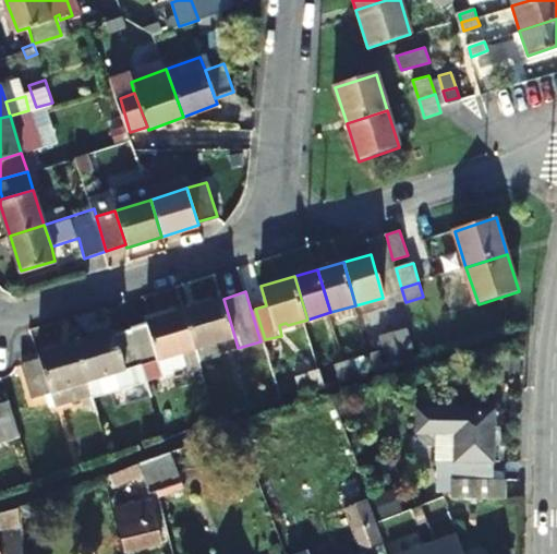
[(234,336),(223,299),(184,311),(196,348),(234,336)]
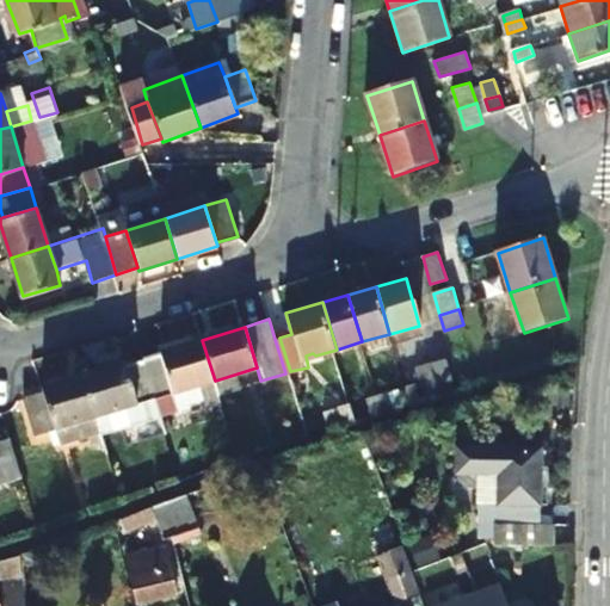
[(290,371),(279,338),(275,339),(285,373),(290,371)]
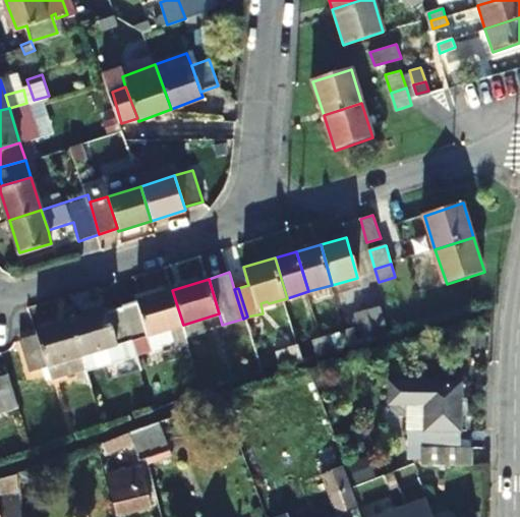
[(172,290),(136,300),(137,305),(148,336),(183,325),(172,290)]
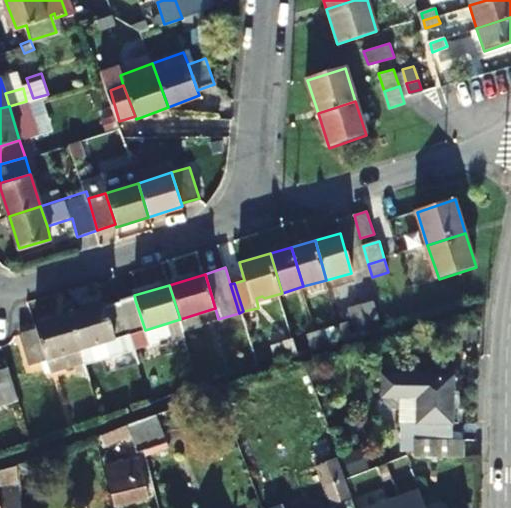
[(145,330),(135,300),(122,303),(131,334),(145,330)]
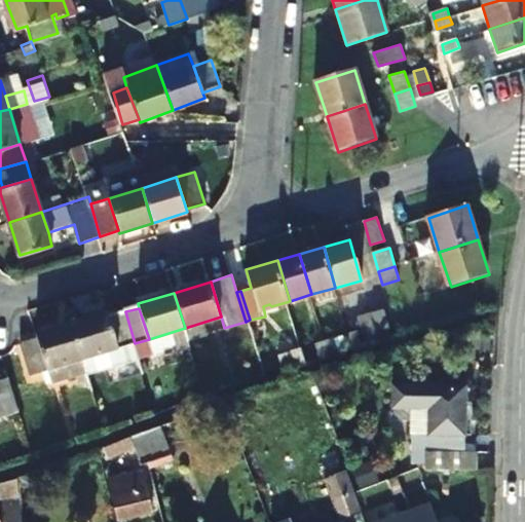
[(135,343),(125,311),(110,317),(119,348),(135,343)]
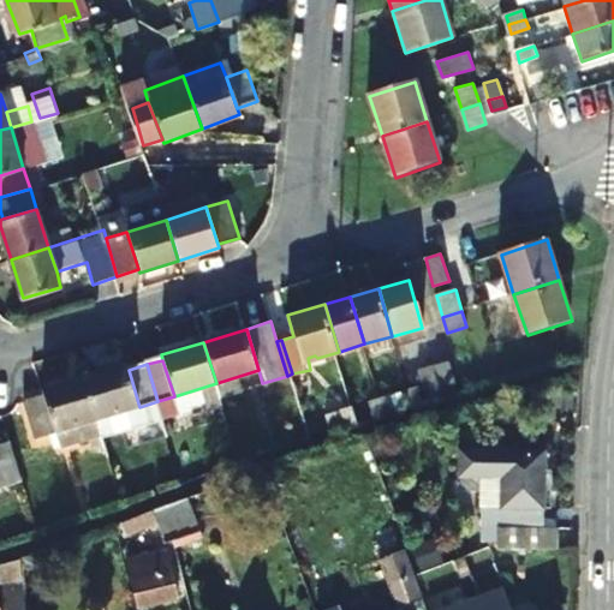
[(139,407),(129,370),(126,365),(85,378),(97,419),(138,407),(139,407)]
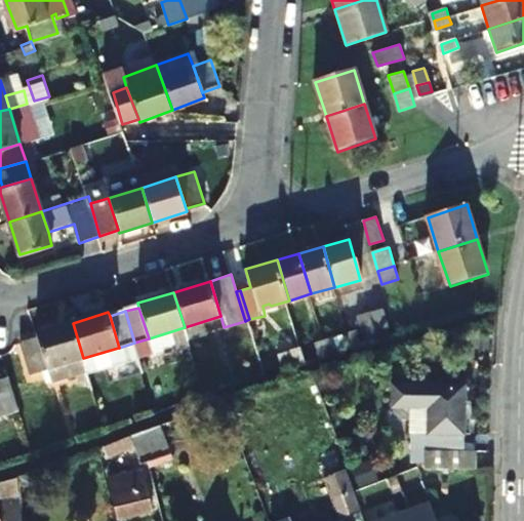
[(40,335),(49,368),(51,368),(54,381),(87,371),(83,358),(73,323),(39,333),(40,335)]
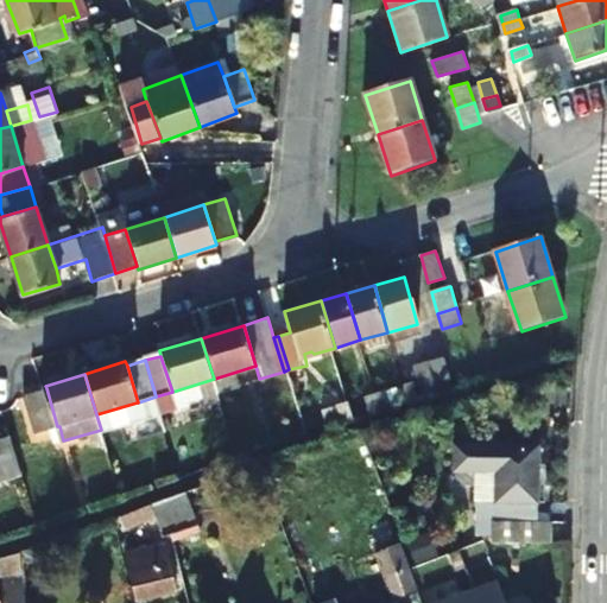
[(418,400),(413,383),(403,387),(408,402),(418,400)]
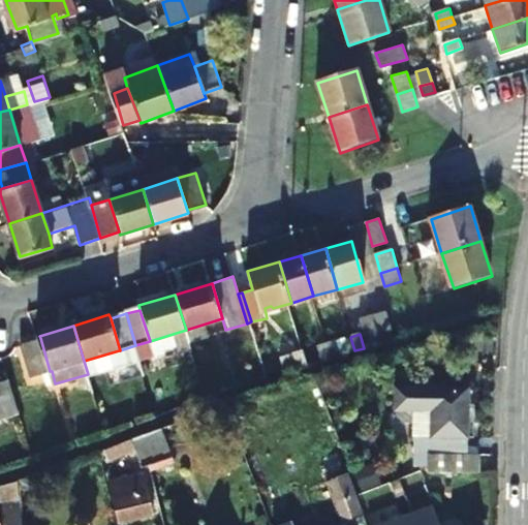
[(31,377),(50,371),(40,338),(21,344),(31,377)]
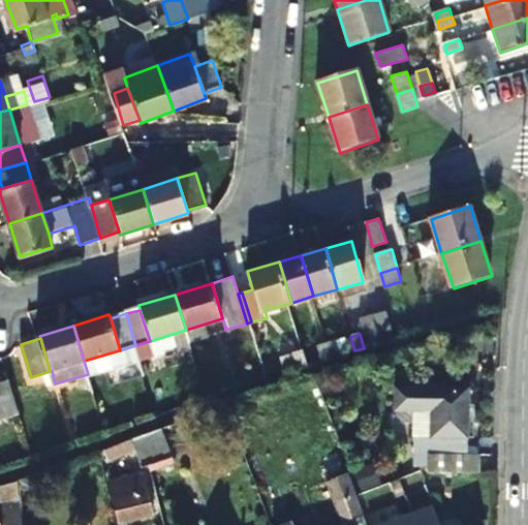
[(340,356),(336,340),(327,343),(332,358),(340,356)]
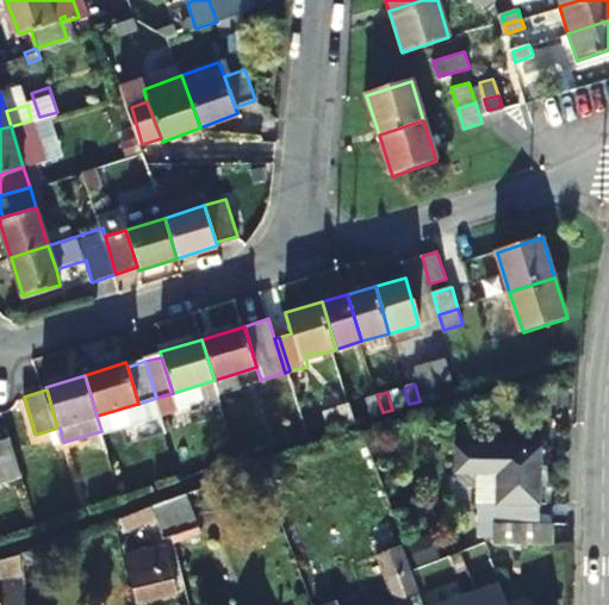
[(373,416),(383,412),(377,395),(367,398),(373,416)]
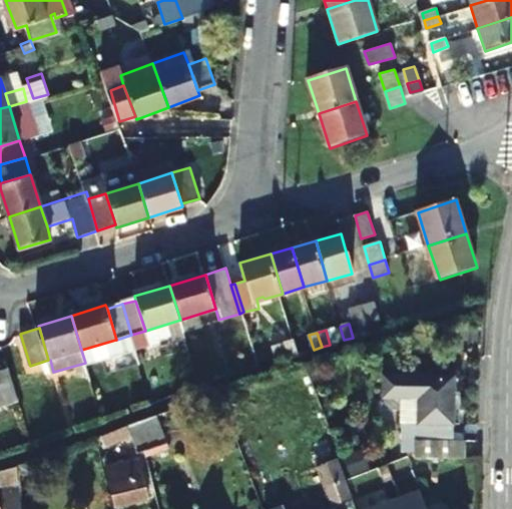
[(116,340),(115,340),(119,354),(135,347),(131,335),(116,340)]
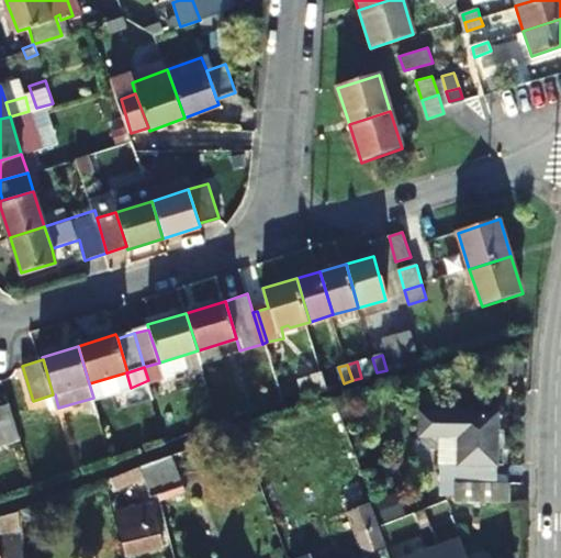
[(317,391),(328,388),(324,371),(313,375),(317,391)]
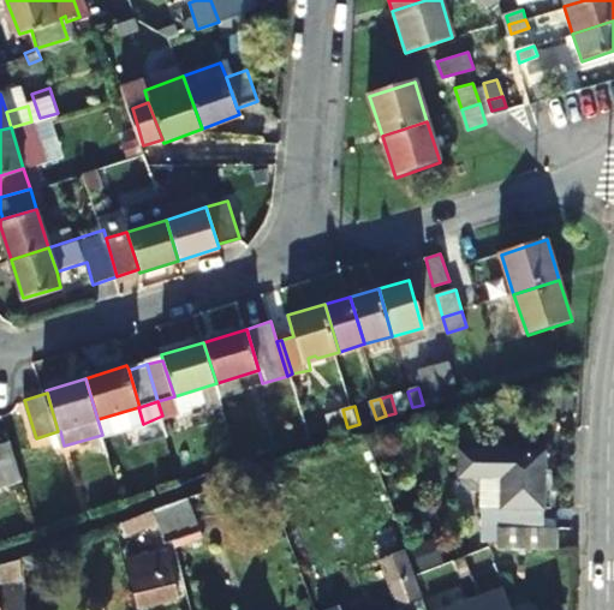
[(143,424),(138,407),(97,419),(102,435),(143,424)]
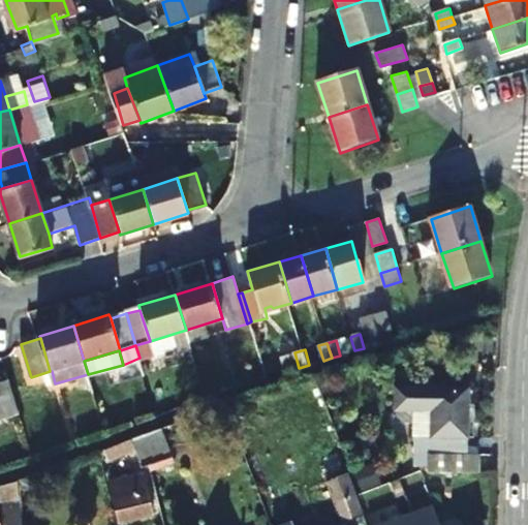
[(488,455),(488,439),(473,438),(473,373),(400,375),(401,398),(420,398),(420,424),(422,424),(421,454),(488,455)]
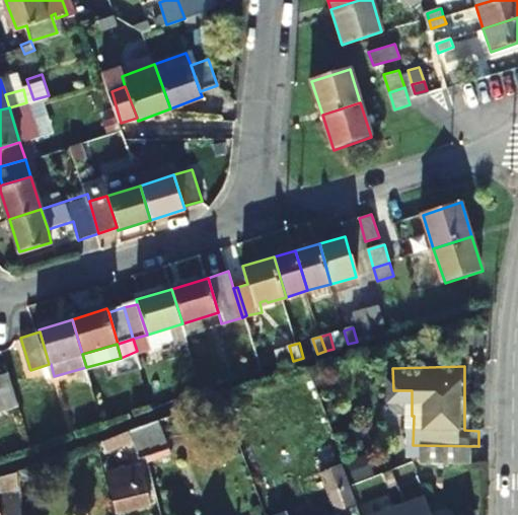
[(0,377),(0,412),(17,407),(8,375),(0,377)]
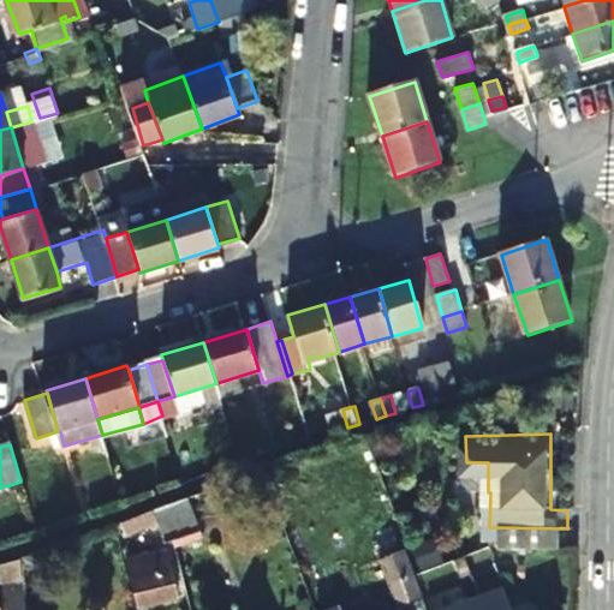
[(115,522),(119,533),(142,526),(139,514),(115,522)]
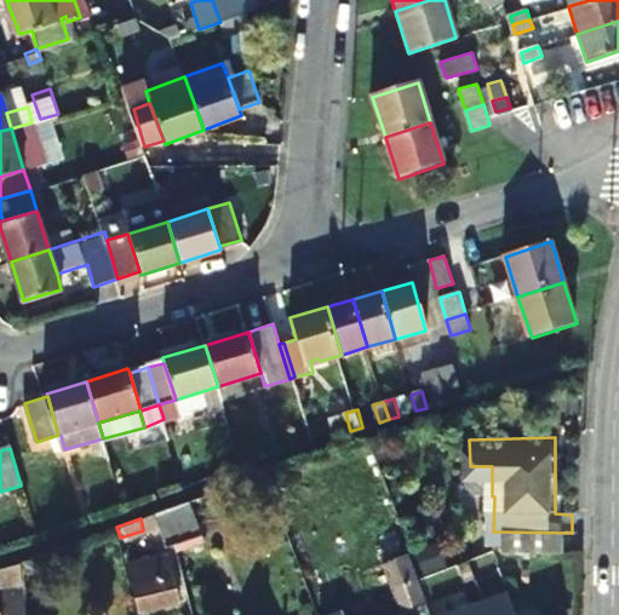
[(154,565),(131,573),(144,609),(184,596),(168,551),(150,558),(154,565)]
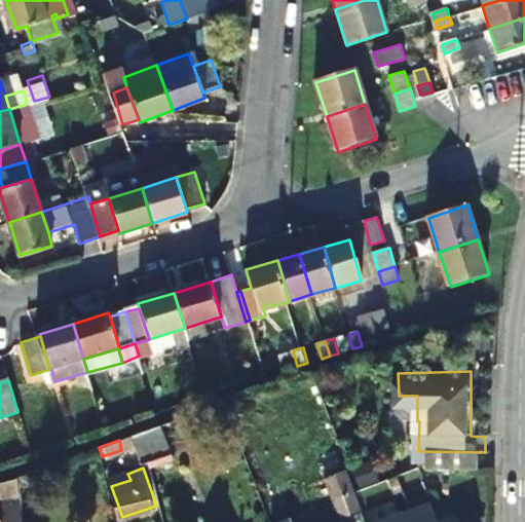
[(325,478),(338,516),(359,509),(360,508),(346,471),(325,478)]
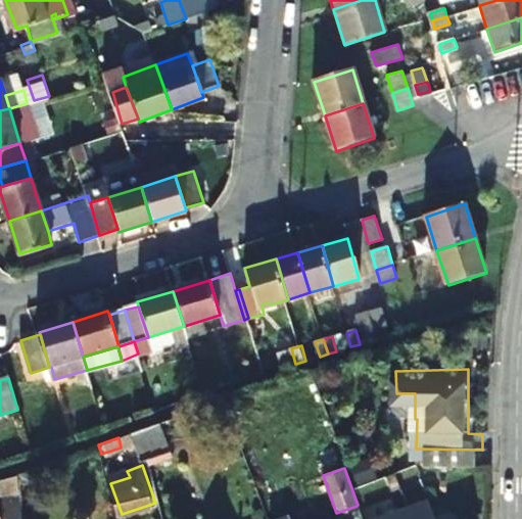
[(434,518),(427,498),(399,509),(402,518),(434,518)]
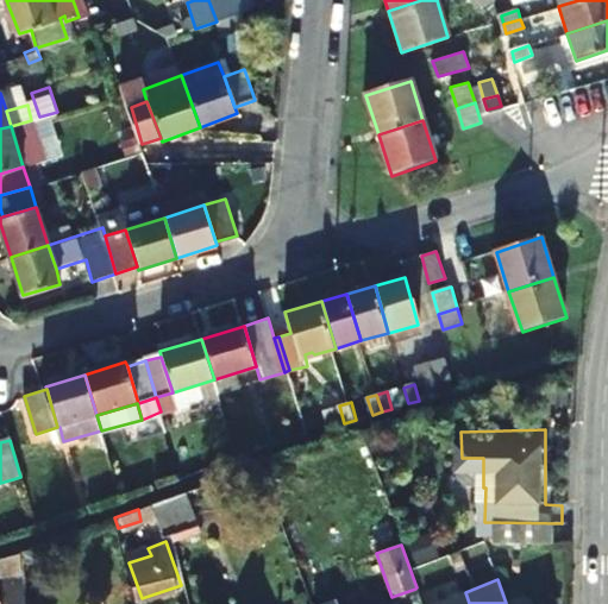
[(469,603),(465,592),(431,603),(469,603)]
